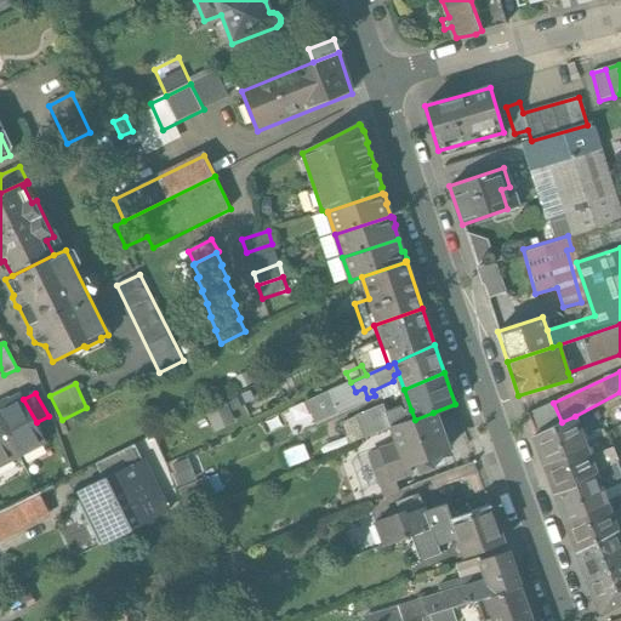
[(12,405),(9,398),(0,403),(0,420),(20,456),(46,442),(36,422),(23,399),(12,405)]
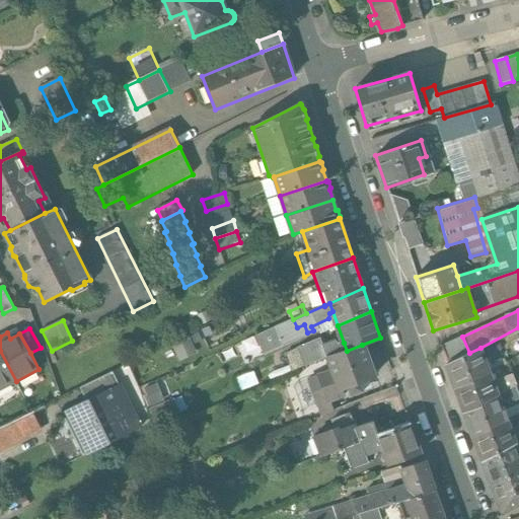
[(462,337),(440,348),(446,365),(469,353),(462,337)]
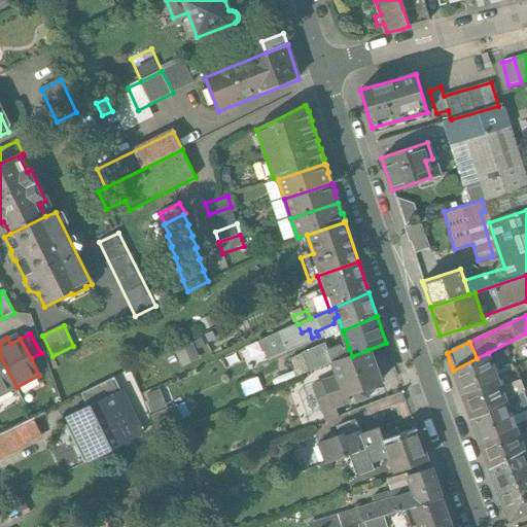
[(340,346),(317,354),(322,366),(332,362),(332,363),(352,356),(349,348),(345,349),(340,346)]
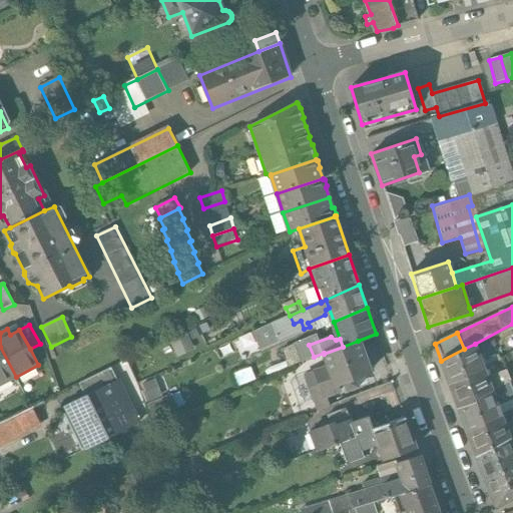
[(343,347),(324,354),(329,366),(316,371),(317,373),(306,377),(319,411),(330,407),(326,397),(336,393),(333,386),(370,372),(358,341),(343,347)]
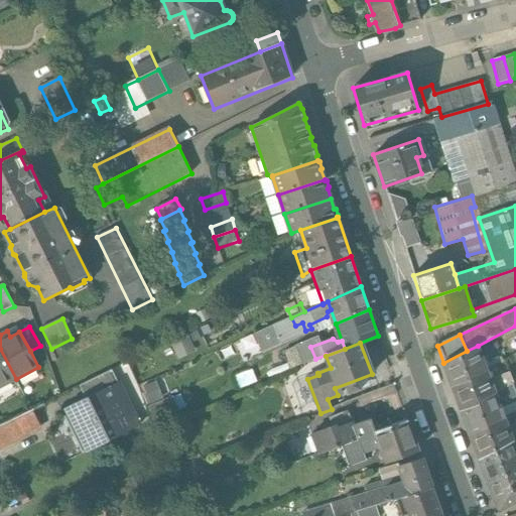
[(467,351),(443,363),(453,388),(487,370),(478,346),(467,351)]
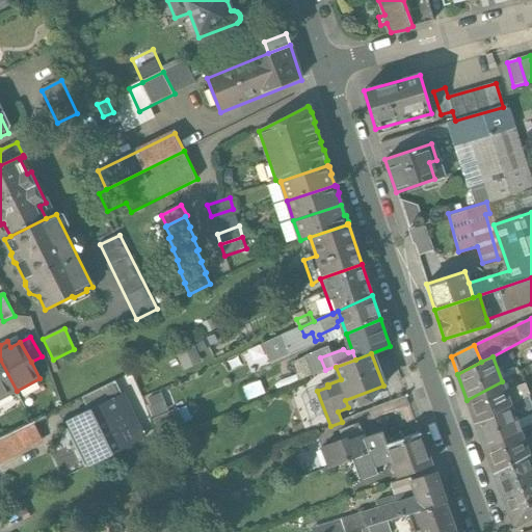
[(0,360),(0,398),(17,391),(0,360)]
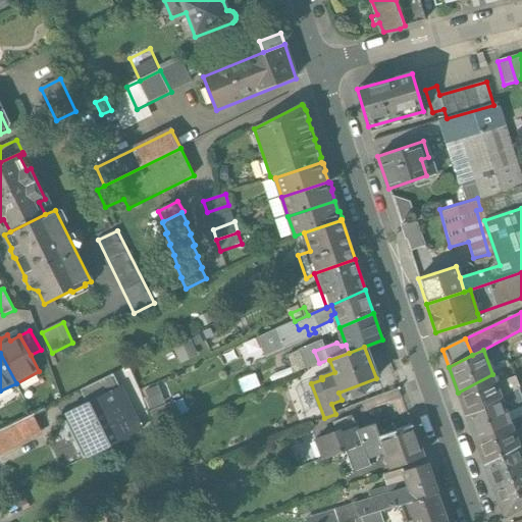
[(113,374),(81,390),(87,404),(119,387),(113,374)]
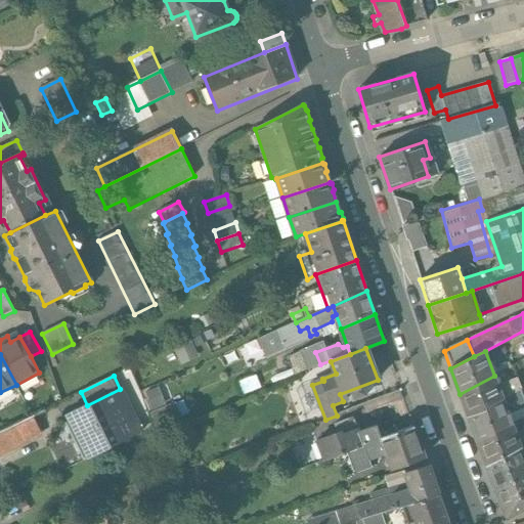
[(494,376),(460,394),(469,418),(504,399),(494,376)]
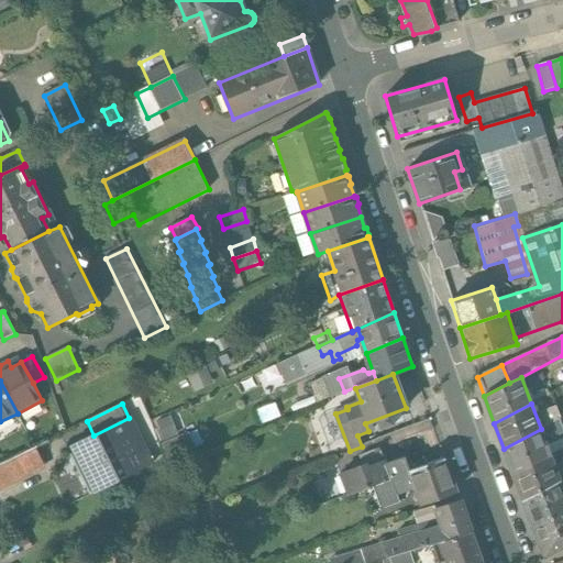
[(94,435),(66,449),(89,496),(152,465),(129,418),(94,435)]
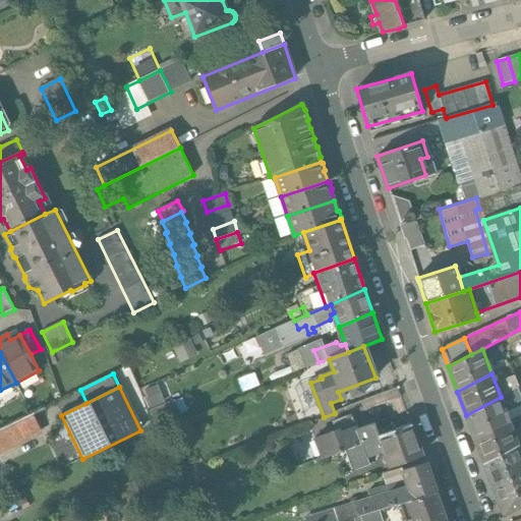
[(501,397),(466,415),(475,439),(509,421),(504,405),(508,403),(512,405),(520,399),(520,397),(517,388),(501,397)]
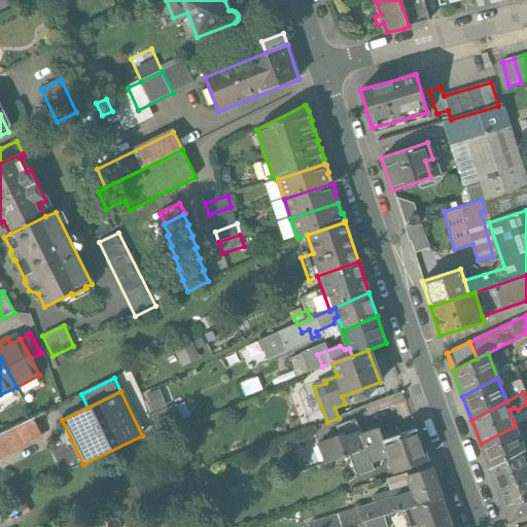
[(165,429),(160,414),(152,417),(157,432),(165,429)]
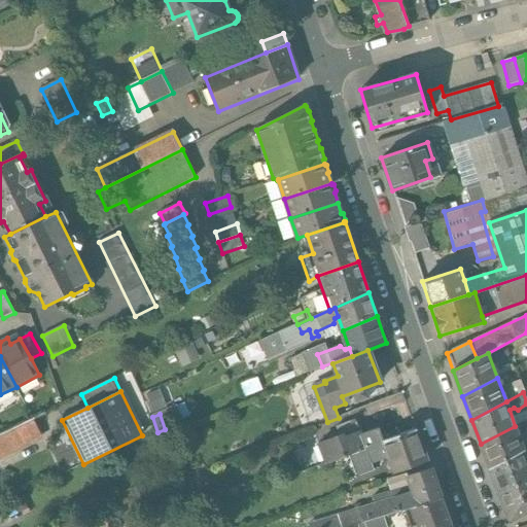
[(356,419),(337,426),(340,435),(320,442),(327,461),(353,452),(383,442),(379,428),(361,434),(356,419)]
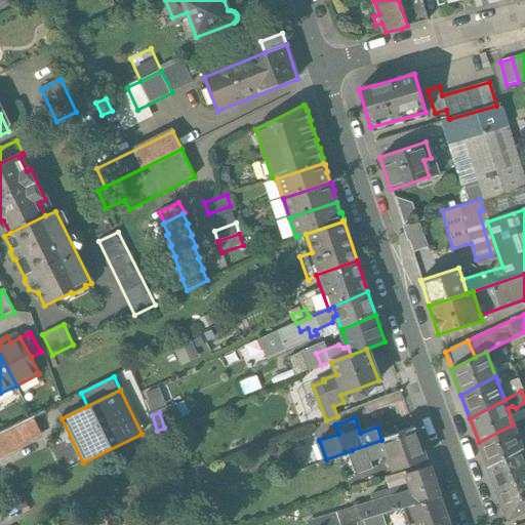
[(513,425),(479,442),(487,467),(522,448),(522,447),(513,425)]
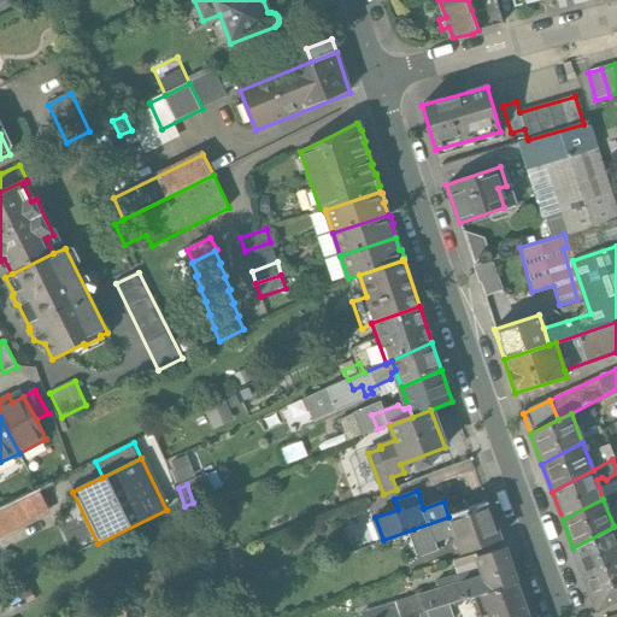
[(17,500),(0,509),(0,535),(28,523),(17,500)]
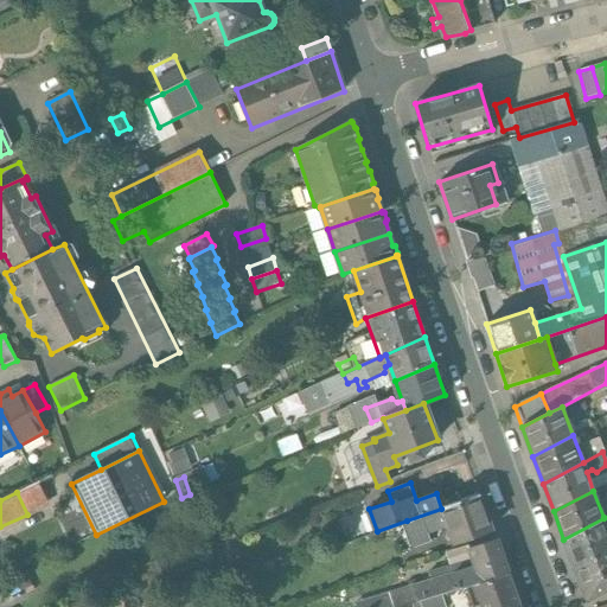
[(480,494),(441,509),(447,524),(453,541),(492,526),(480,494)]
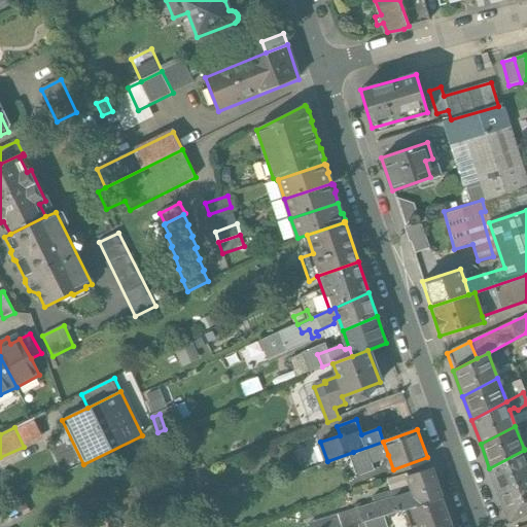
[(383,442),(353,452),(359,467),(355,469),(357,476),(375,469),(372,460),(388,455),(383,442)]
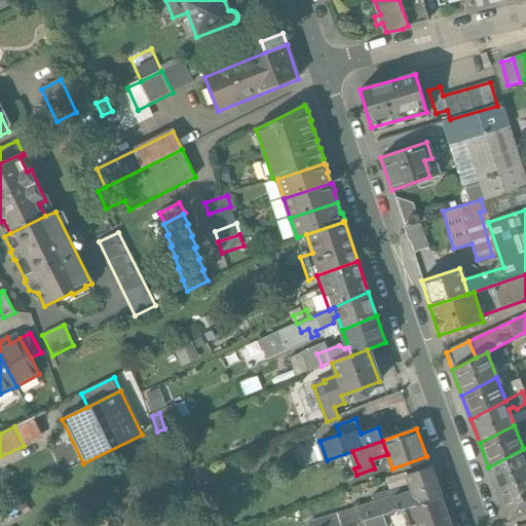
[(523,449),(488,467),(497,491),(525,476),(525,446),(523,448),(523,449)]
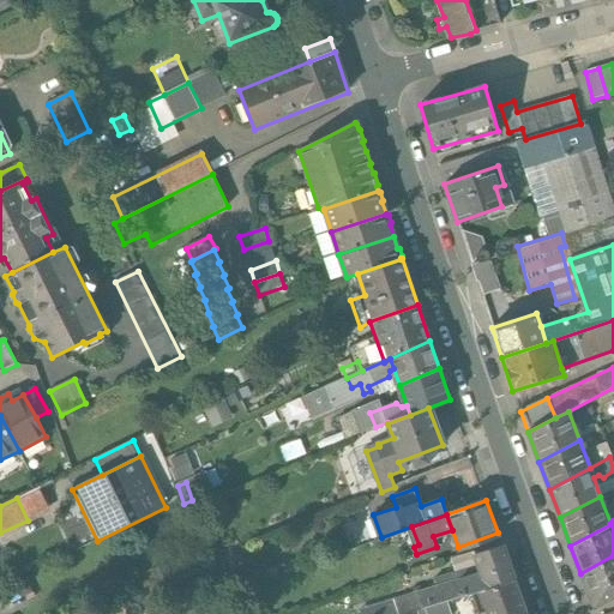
[(513,581),(501,545),(475,554),(482,573),(419,594),(423,609),(425,609),(449,601),(471,594),(513,581)]
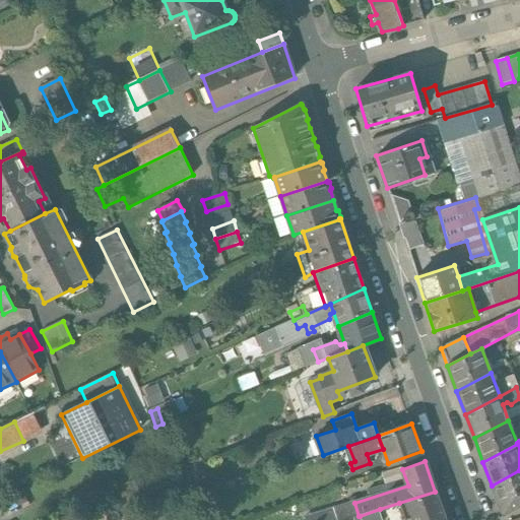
[(519,470),(492,485),(503,515),(519,505),(519,470)]
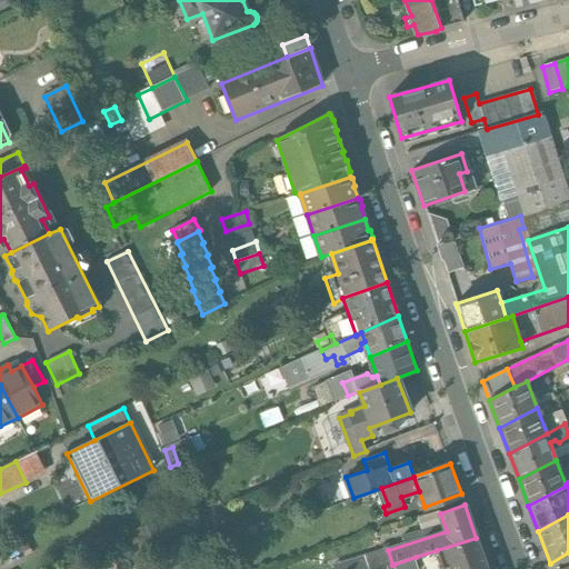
[(476,538),(437,550),(445,568),(451,567),(452,568),(485,568),(487,568),(476,538)]
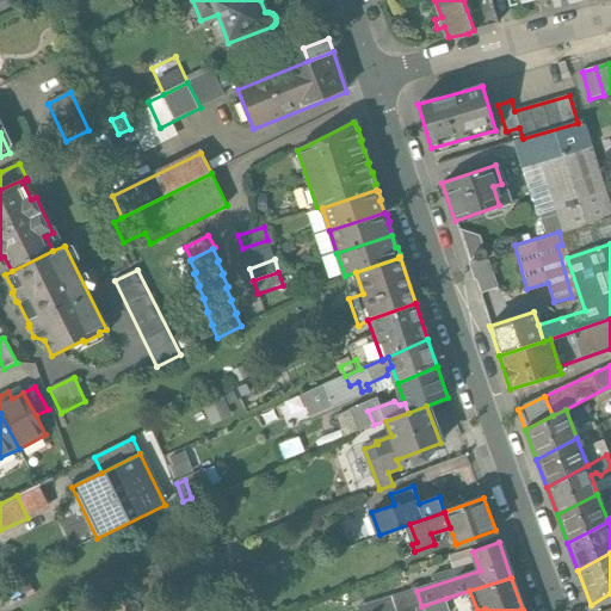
[(449,610),(446,598),(423,606),(424,610),(449,610)]
